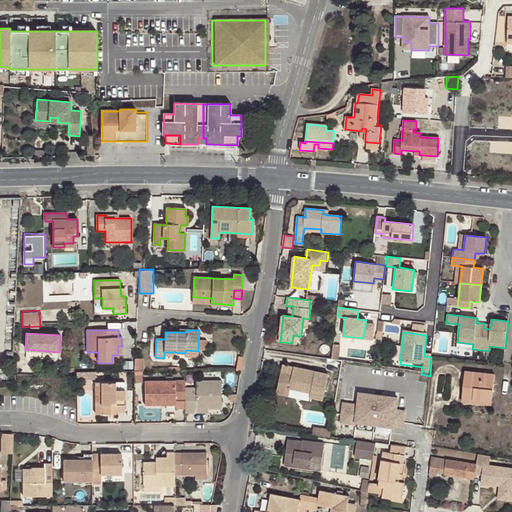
[(283,365),(281,371),(292,374),(294,367),(283,365)]
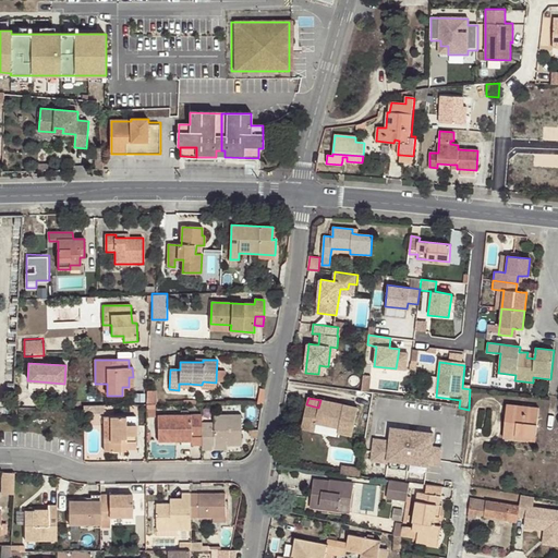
[(318,408),(306,404),(302,428),(315,431),(316,424),(339,428),(338,433),(352,435),(358,408),(320,400),(318,408)]
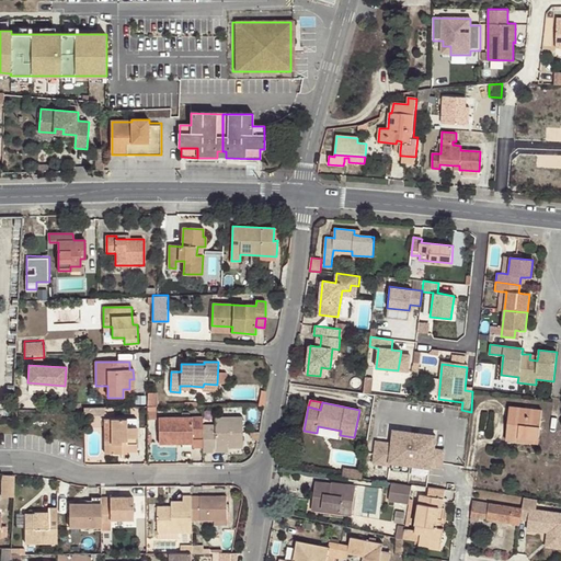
[(505,441),(517,442),(518,438),(539,441),(542,410),(510,405),(505,441)]
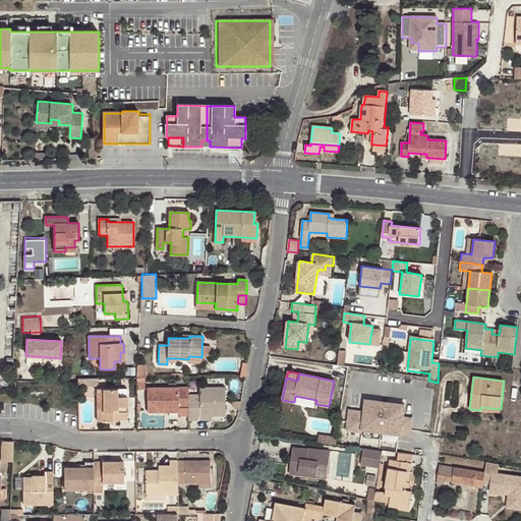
[(179,415),(188,415),(188,395),(188,387),(148,388),(148,411),(165,412),(165,407),(179,407),(179,411),(179,415)]
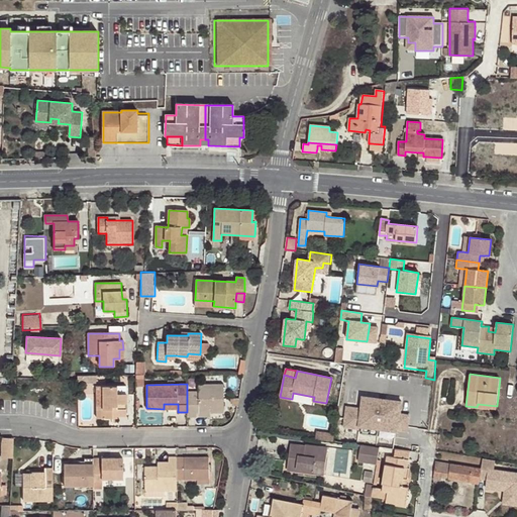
[(187,412),(187,416),(199,416),(199,412),(210,412),(223,412),(223,385),(198,385),(198,392),(187,392),(187,412)]
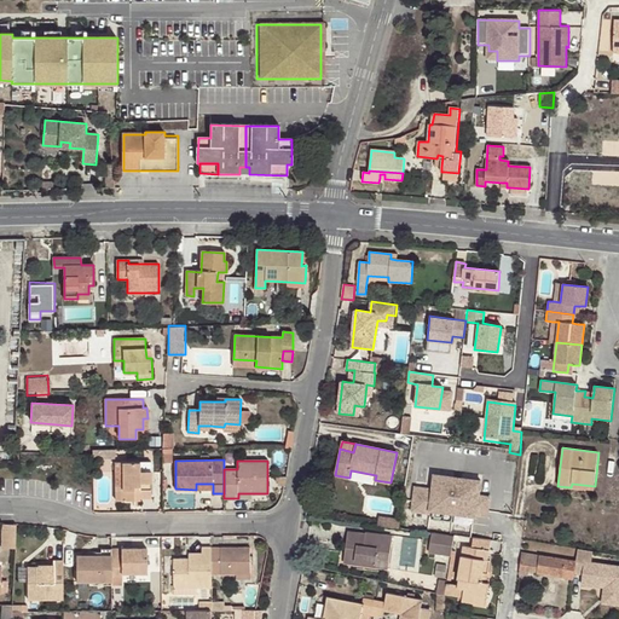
[(140,462),(122,462),(122,490),(120,490),(120,501),(134,501),(134,497),(140,497),(151,497),(151,470),(140,470),(140,462)]
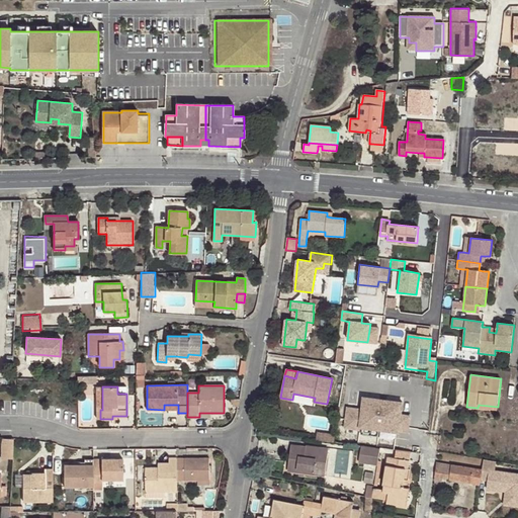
[(360,406),(347,405),(345,426),(410,432),(412,410),(404,409),(405,399),(361,395),(360,406)]
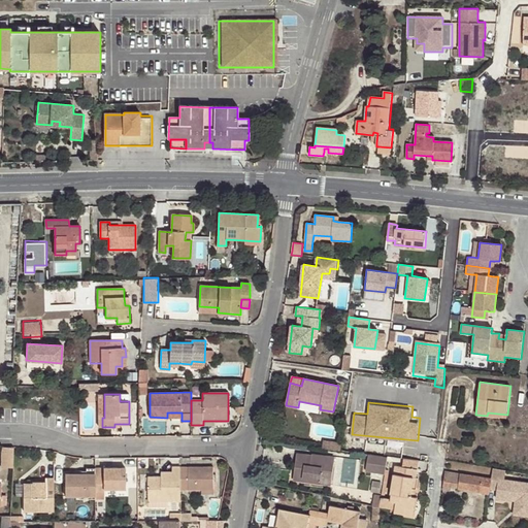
[(331,450),(340,451),(341,443),(323,440),(322,448),(331,450)]
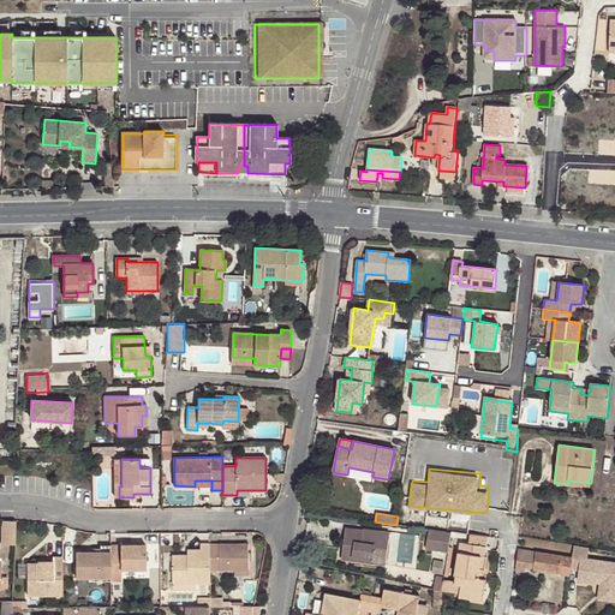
[(5,520),(1,520),(1,544),(16,544),(16,520),(5,520)]
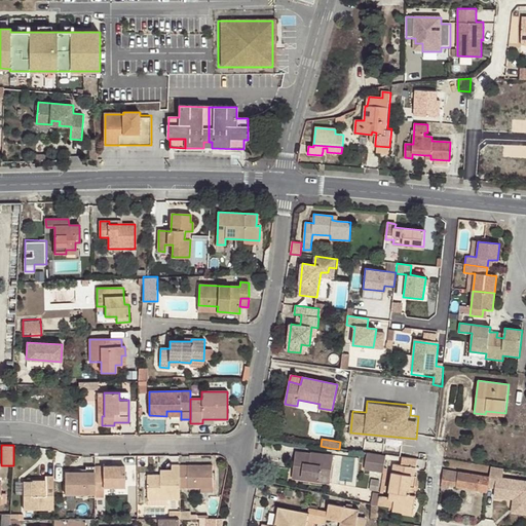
[(296,452),(294,462),(296,463),(296,468),(294,468),(292,478),(302,480),(303,477),(318,478),(317,482),(330,483),(333,456),(310,453),(310,454),(296,452)]
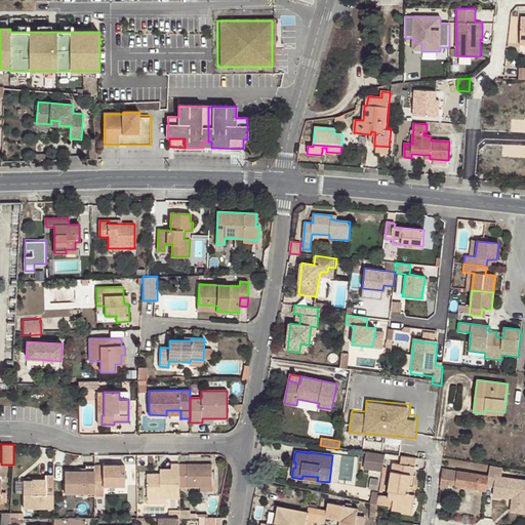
[(365,469),(382,471),(386,454),(374,452),(366,451),(365,469)]
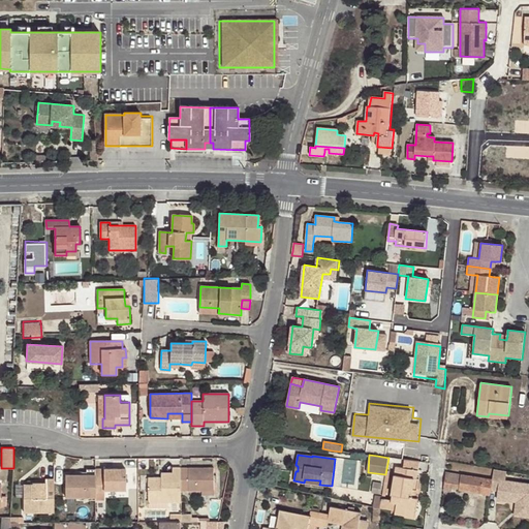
[(397,504),(395,510),(395,514),(415,517),(418,498),(415,498),(410,497),(411,490),(417,491),(419,478),(417,478),(421,462),(404,460),(403,468),(397,466),(392,500),(391,503),(397,504)]
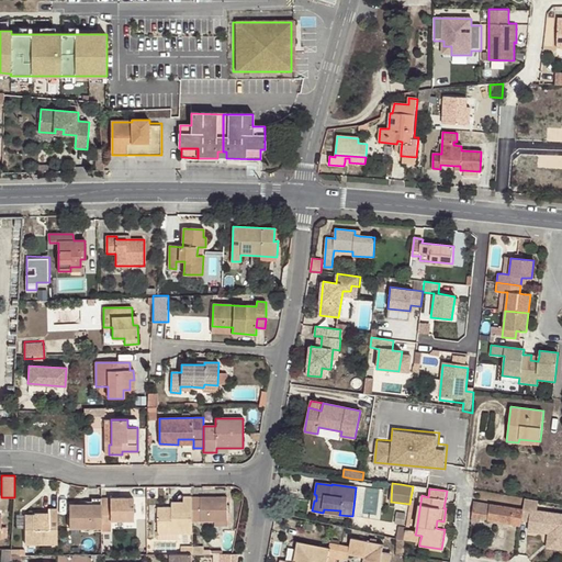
[(192,521),(192,497),(183,497),(183,503),(172,503),(172,508),(158,508),(158,540),(179,540),(179,534),(192,534),(192,521)]
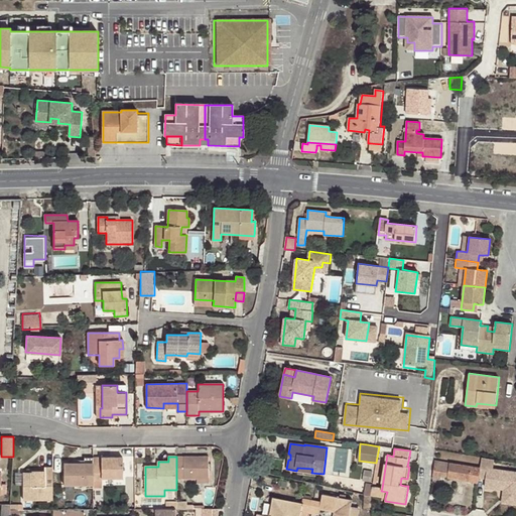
[(209,457),(176,457),(176,479),(197,479),(198,483),(209,483),(209,457)]
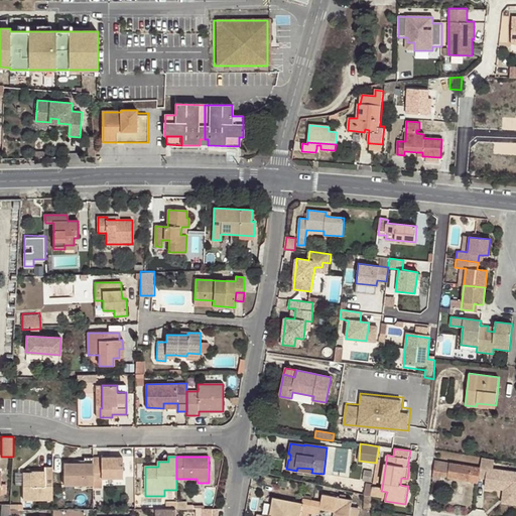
[(93,484),(93,458),(85,458),(85,464),(65,464),(65,484),(75,485),(93,484)]
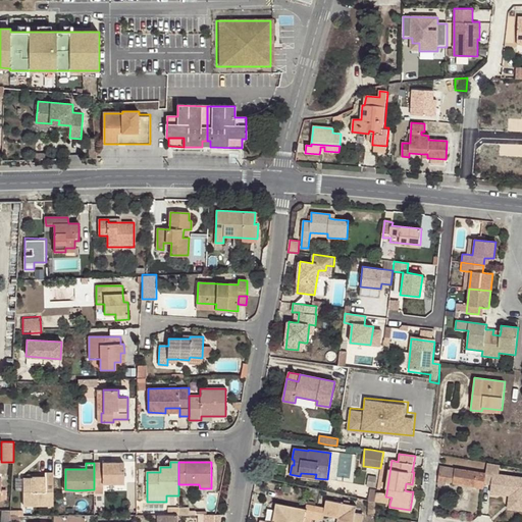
[(123,463),(94,463),(94,489),(94,493),(103,493),(103,483),(123,483),(123,463)]
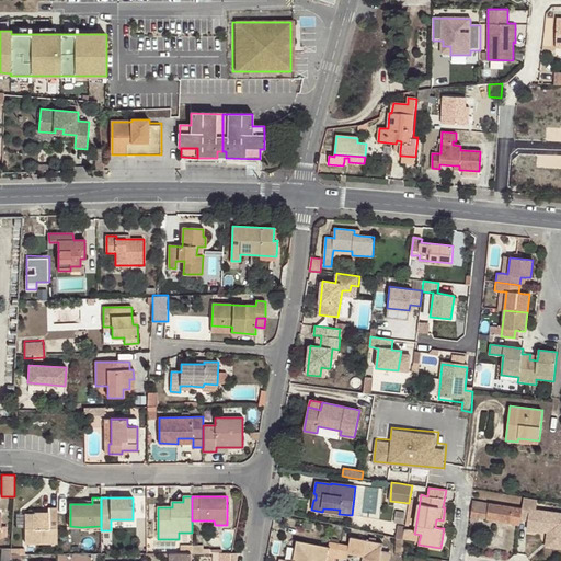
[(472,501),(470,521),(479,522),(479,518),(487,519),(519,524),(521,519),(528,521),(527,529),(547,533),(548,528),(551,529),(549,544),(560,545),(560,513),(536,511),(538,500),(524,497),(523,508),(472,501)]
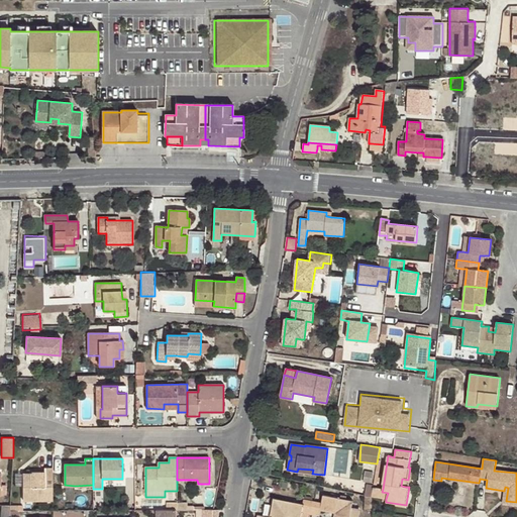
[(53,500),(52,469),(44,469),(44,473),(32,473),(31,474),(23,474),(23,500),(53,500)]
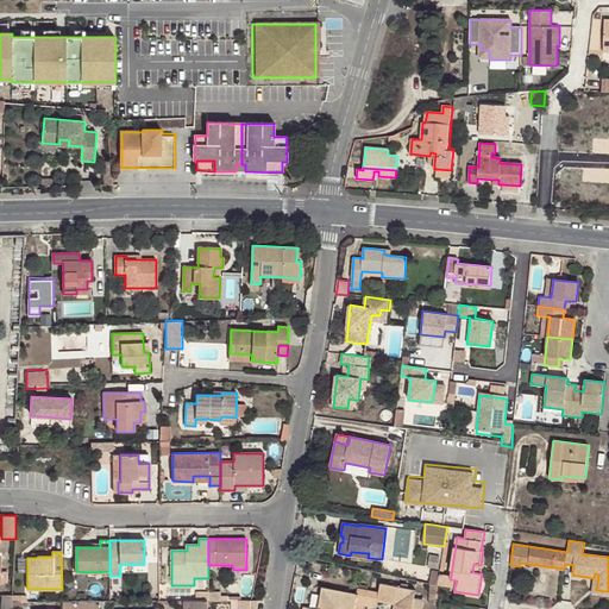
[(432,571),(429,584),(431,584),(438,585),(439,573),(440,572),(432,571)]
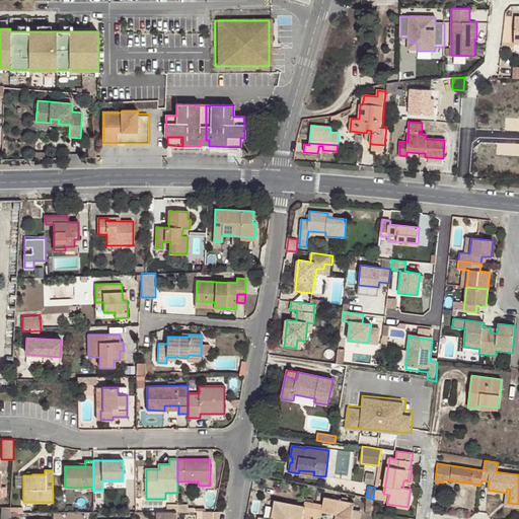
[(374,489),(373,499),(387,501),(389,495),(383,494),(384,491),(374,489)]
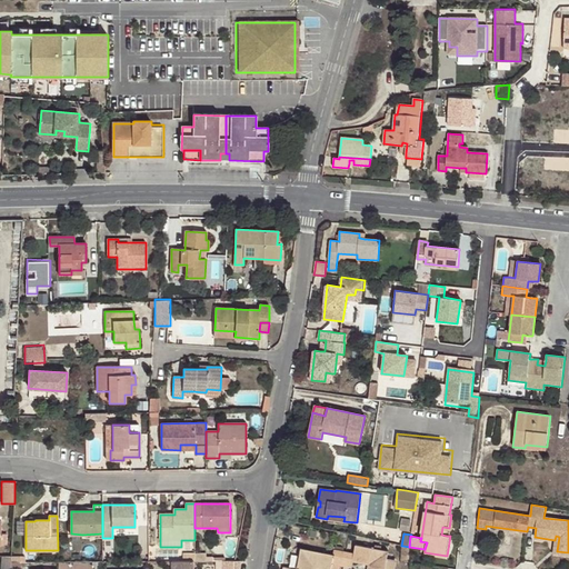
[(568,552),(557,551),(559,537),(556,536),(555,540),(552,553),(553,555),(553,556),(568,557),(568,552)]
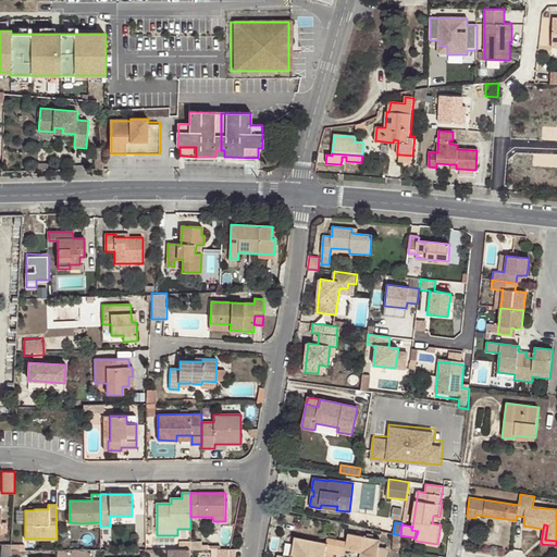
[(348,533),(347,542),(345,549),(360,553),(359,556),(386,556),(388,548),(380,547),(381,540),(373,537),(367,536),(348,533)]
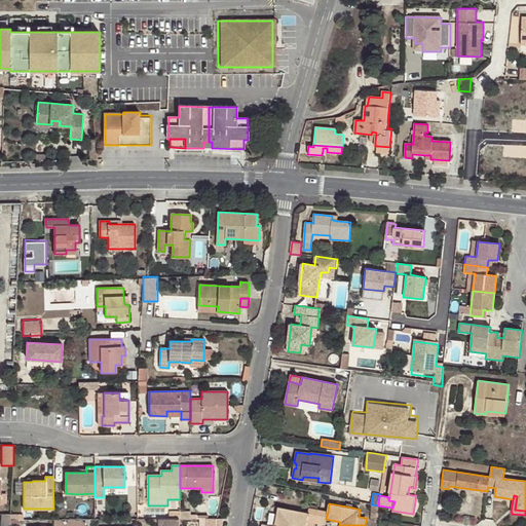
[(378,505),(372,504),(370,520),(379,520),(378,505)]
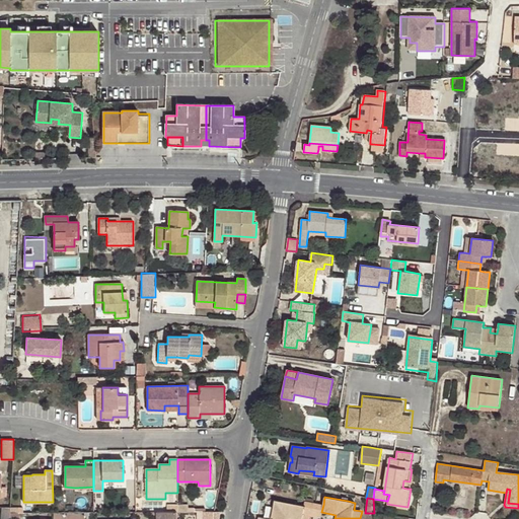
[(302,518),(305,506),(275,500),(271,518),(287,518),(288,518),(302,518)]
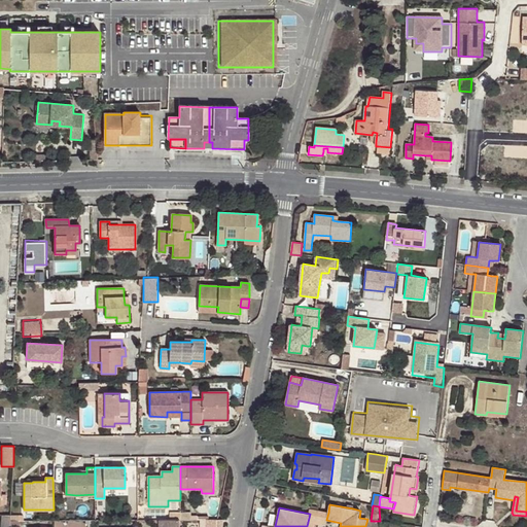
[(314,526),(315,524),(318,510),(311,508),(310,514),(307,526),(314,526)]
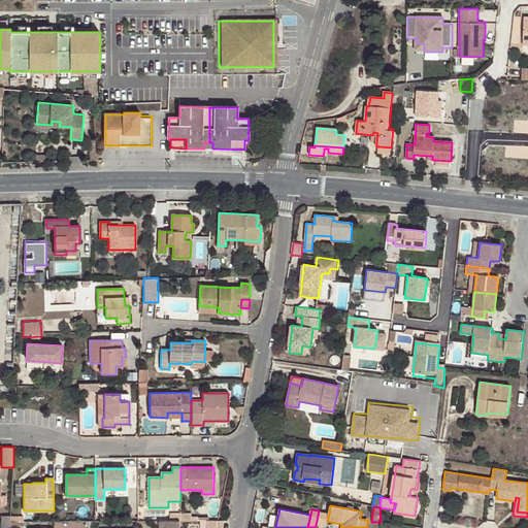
[(329,514),(322,512),(319,526),(326,527),(327,521),(329,514)]
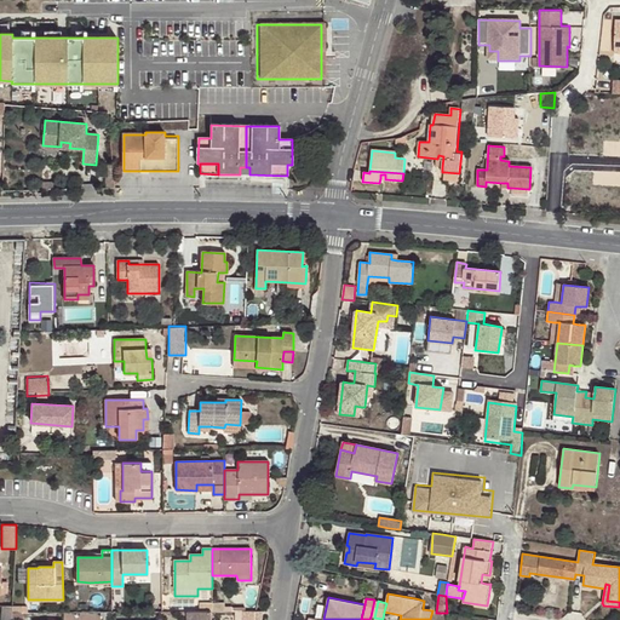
[(12,606),(1,606),(0,619),(11,619),(12,613),(12,606)]
